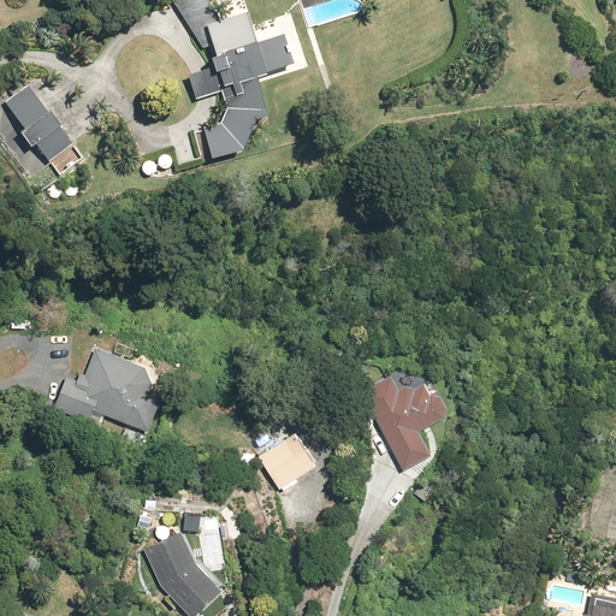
[(203,0),(170,0),(202,49),(208,47),(212,55),(207,58),(209,65),(184,75),(194,99),(221,90),(227,110),(220,124),(195,131),(199,160),(240,149),(253,118),(265,116),(255,78),(290,65),(282,35),(253,43),(244,13),(217,22),(203,0)]
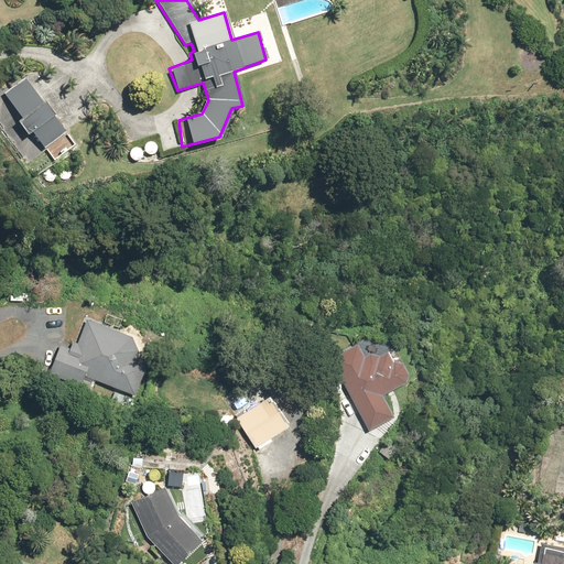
[(75,145),(22,78),(1,95),(21,119),(17,121),(28,134),(30,132),(53,162),(75,145)]
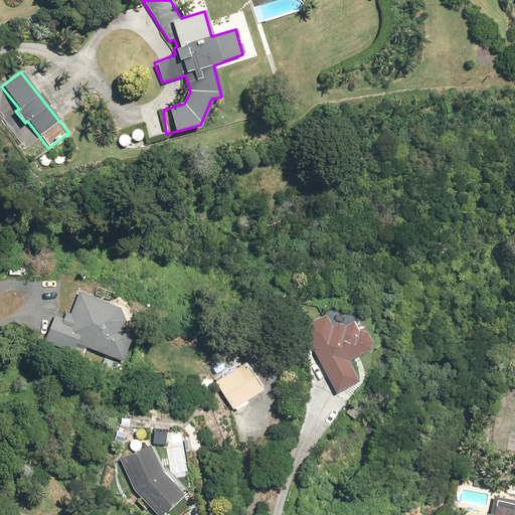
[(72,352),(75,344),(105,354),(101,368),(116,373),(130,333),(125,331),(132,312),(78,293),(70,315),(65,313),(61,322),(51,319),(43,342),(72,352)]
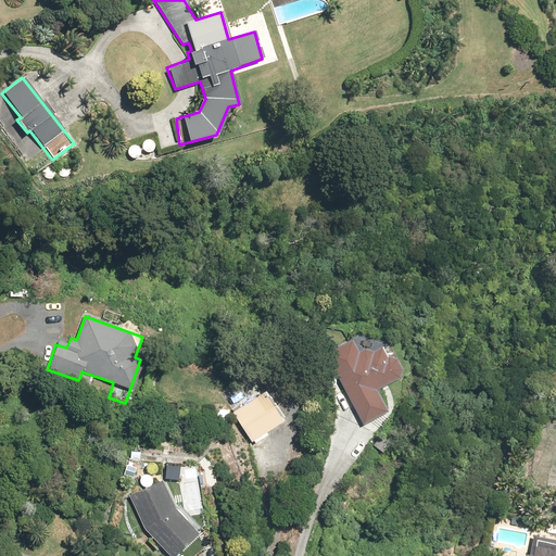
[(351,340),(324,354),(363,425),(386,413),(375,392),(405,375),(391,349),(384,353),(381,346),(369,352),(367,349),(357,353),(351,340)]
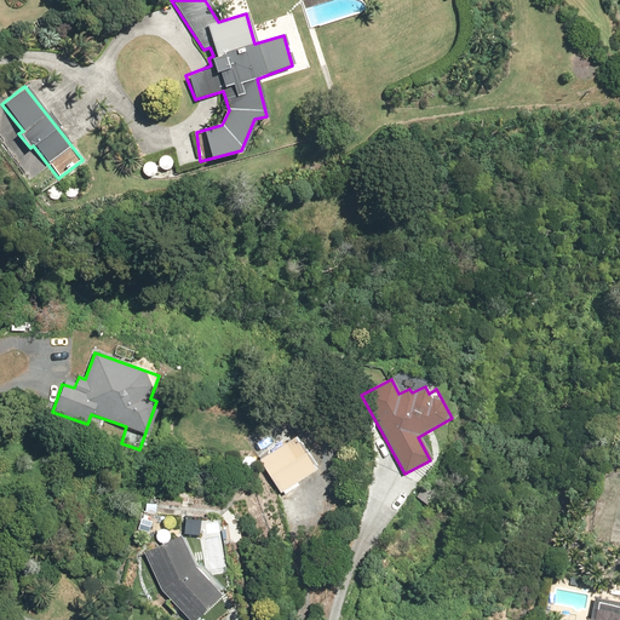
[(296,438),(260,460),(280,493),(315,472),(296,438)]
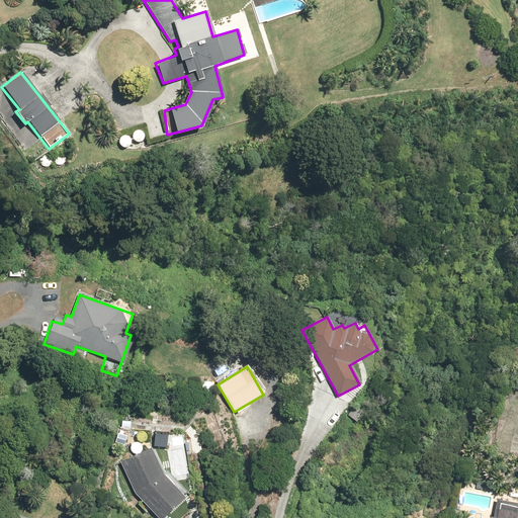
[(150,446),(119,462),(134,493),(157,517),(160,517),(181,497),(161,475),(150,446)]
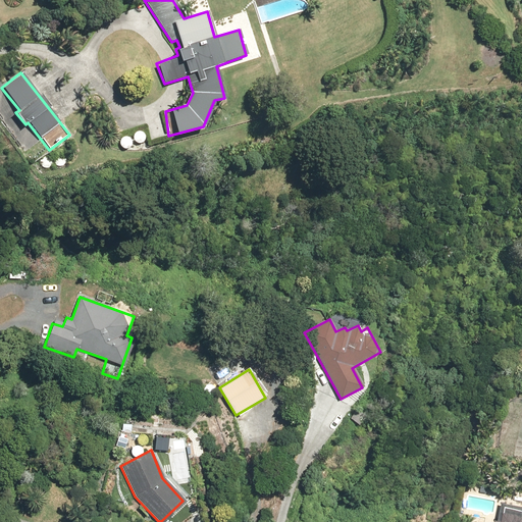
[(501,521),(491,521),(521,521),(521,511),(502,509),(501,521)]
